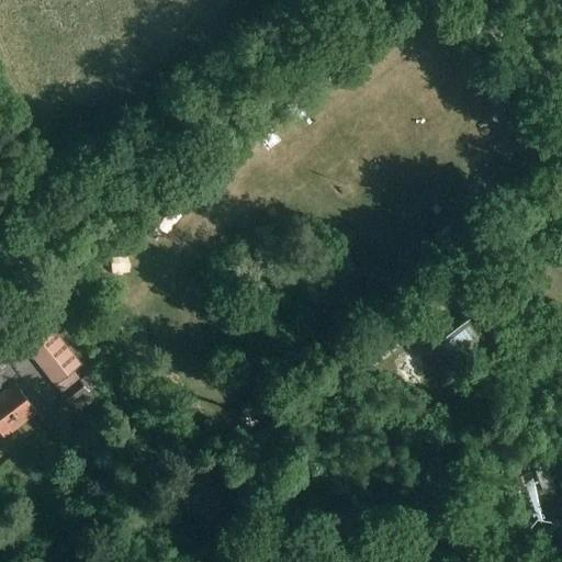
[(404,346),(437,322),(426,306),(393,332),(404,346)]
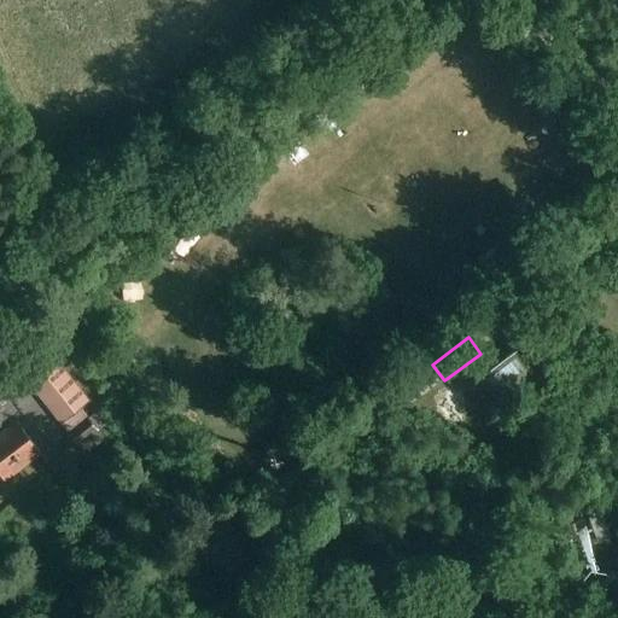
[(511,344),(476,372),(495,398),(531,371),(511,344)]
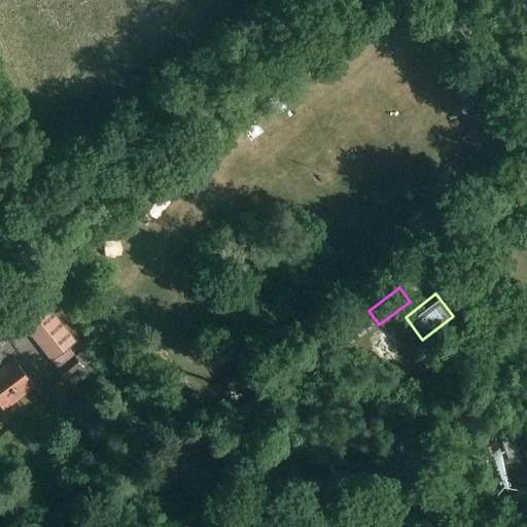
[(26,328),(50,360),(75,341),(50,309),(26,328)]
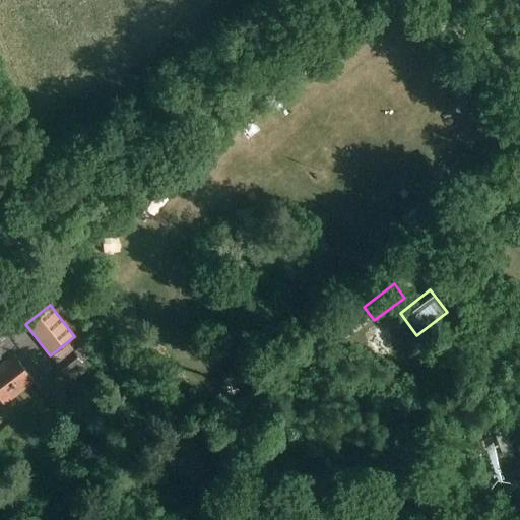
[(57,364),(65,375),(82,362),(81,361),(90,354),(82,344),(74,350),(57,364)]
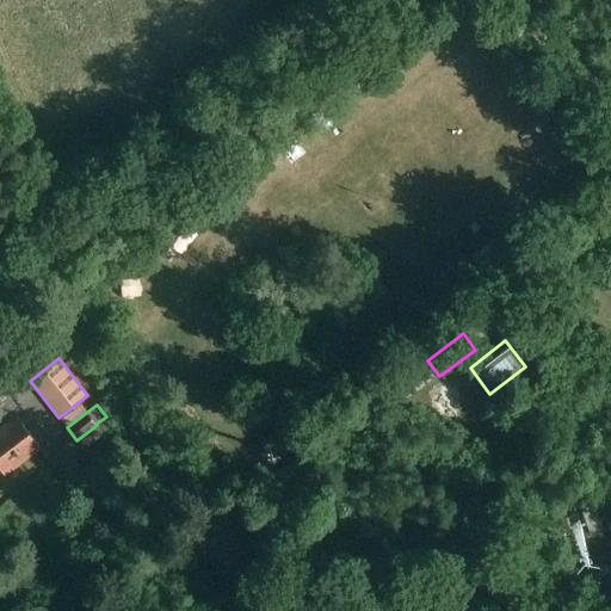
[(0,468),(5,475),(41,446),(16,415),(0,427),(0,468)]
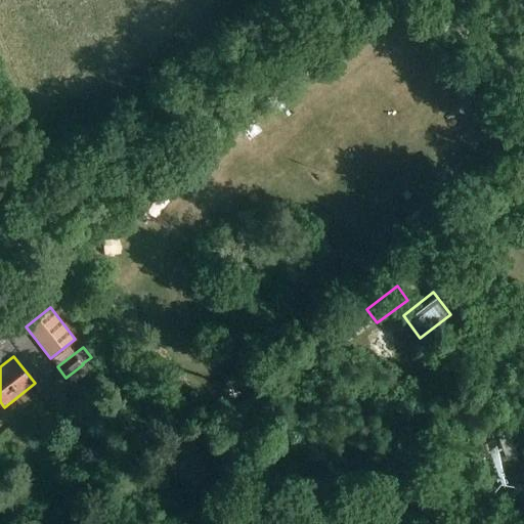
[(452,417),(463,412),(460,404),(450,408),(452,417)]
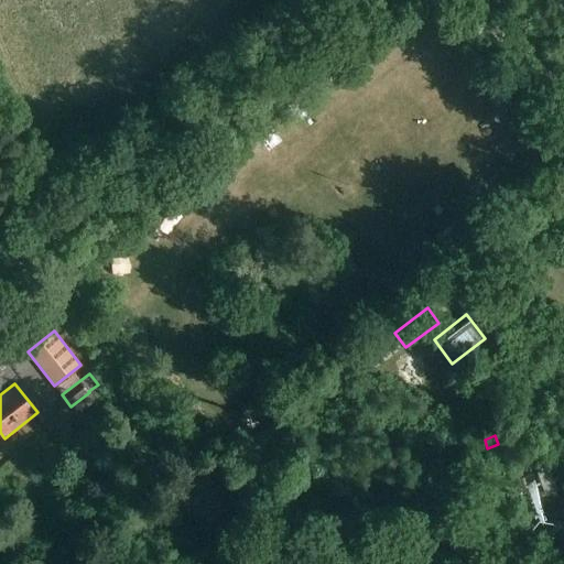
[(544,492),(557,488),(550,467),(537,472),(544,492)]
